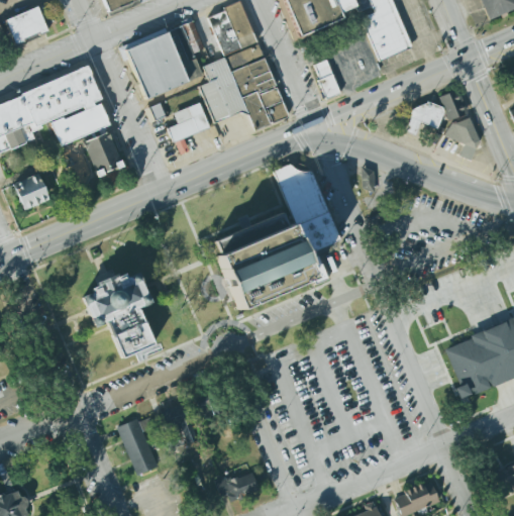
[(105,0),(111,12),(136,0),(105,0)]
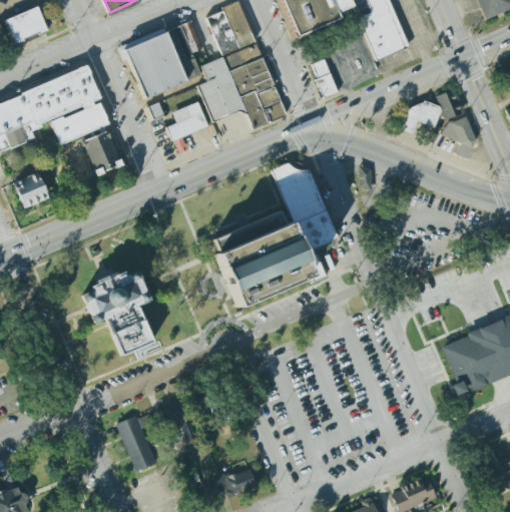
[(407,47),(389,0),(283,0),(296,35),(360,12),(377,58),(407,47)]
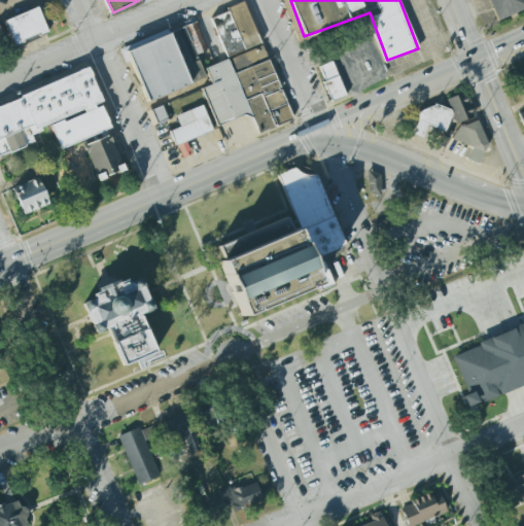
[(491,0),(500,22),(523,10),(523,0),(491,0)]
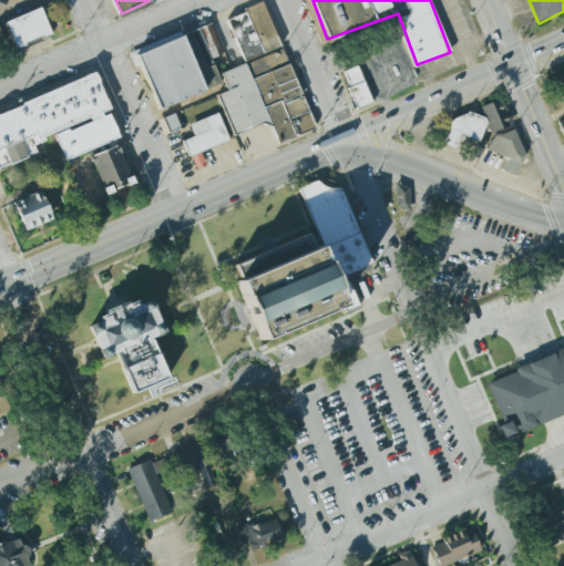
[(224,72),(231,90),(221,94),(236,134),(273,121),(280,143),(316,130),(269,2),(229,17),(247,63),(224,72)]
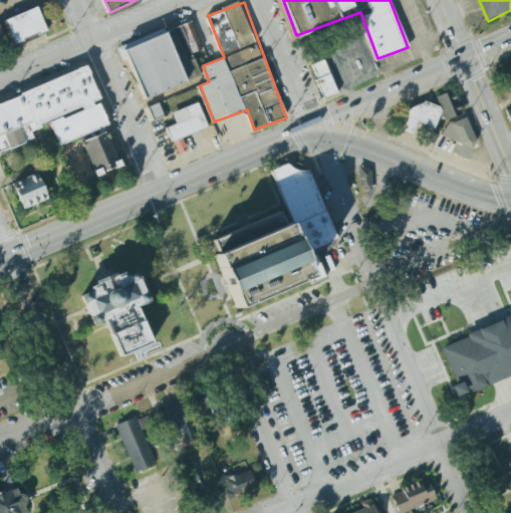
[(39,6),(5,19),(15,44),(49,30),(39,6)]
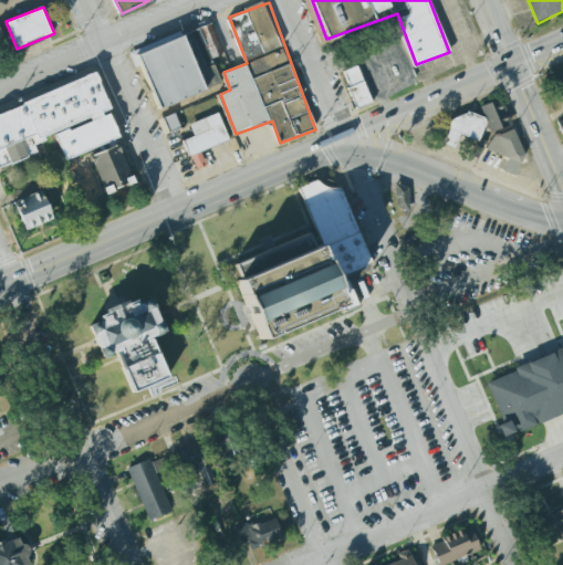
[(212,22),(135,56),(162,111),(223,82),(216,58),(226,53),(212,22)]
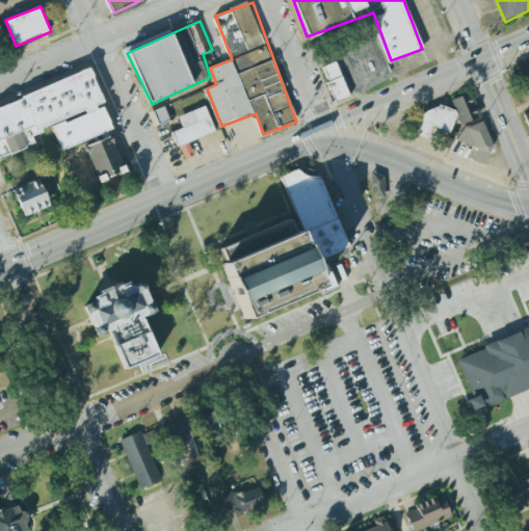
[(323,68),(338,102),(352,96),(338,61),(323,68)]
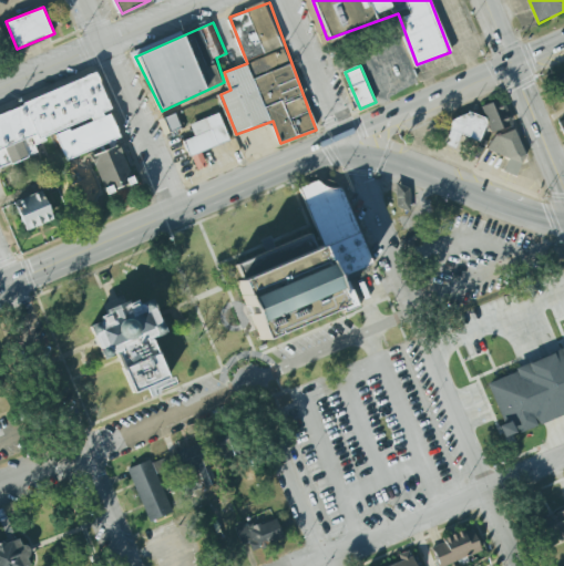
[(95,70),(0,110),(0,166),(49,146),(58,167),(90,153),(114,209),(149,195),(95,70)]
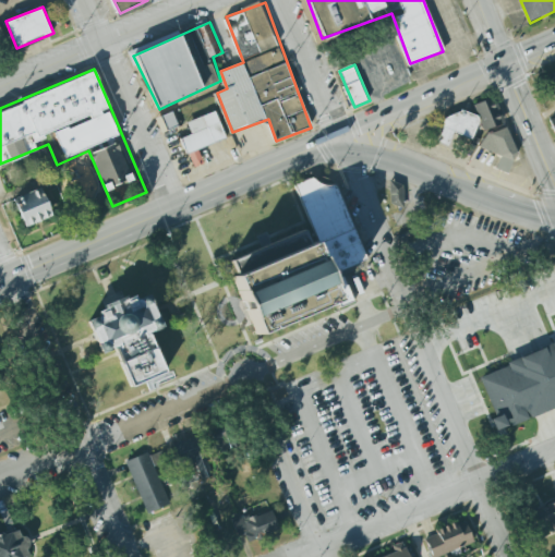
[(475,104),(486,130),(507,121),(496,96),(475,104)]
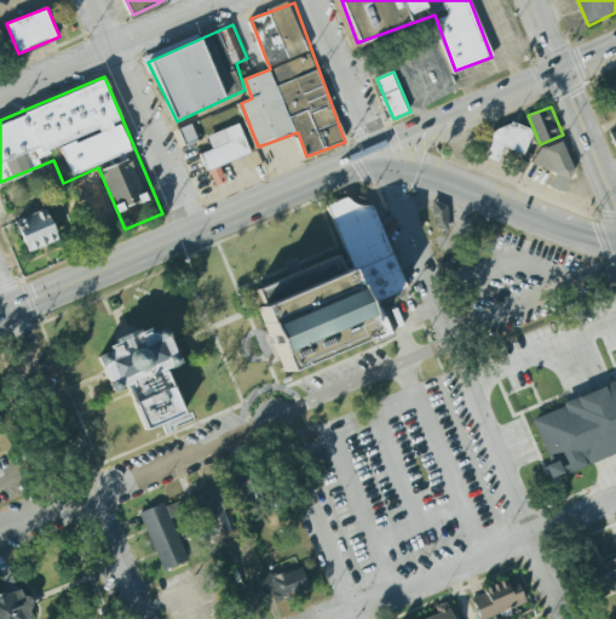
[(525,154),(535,130),(512,120),(508,131),(498,127),(487,156),(500,161),(505,145),(525,154)]
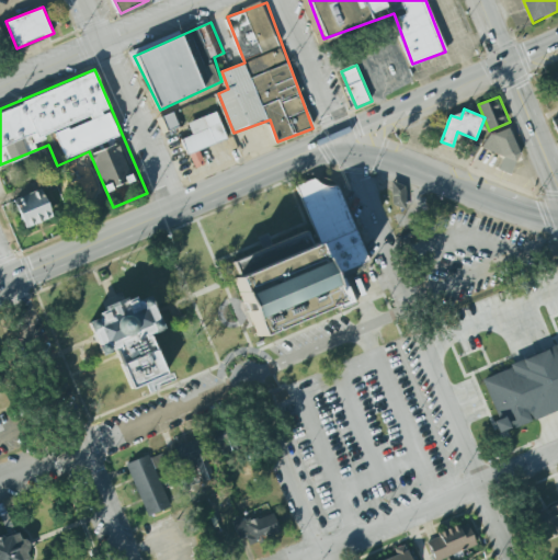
[(217,111),(190,124),(194,134),(185,139),(197,168),(207,164),(203,150),(229,138),(217,111)]
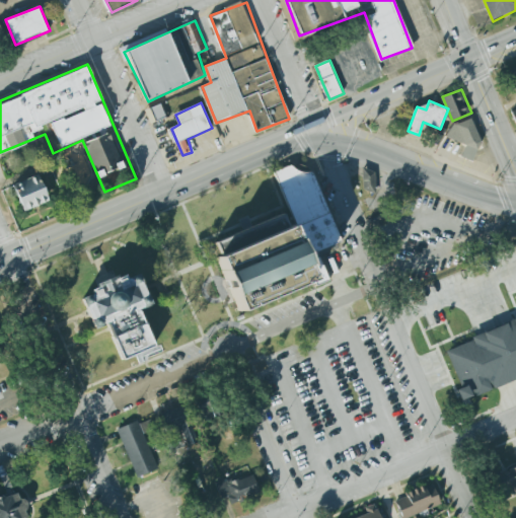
[(167,118),(163,103),(147,108),(151,122),(167,118)]
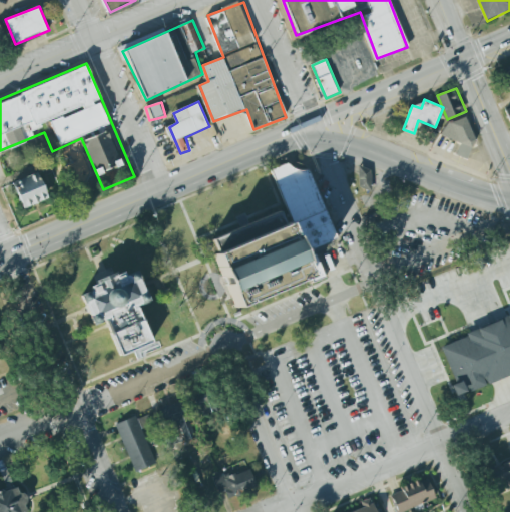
[(442,134),(463,143),(458,155),(468,159),(477,140),(467,117),(450,123),(442,134)]
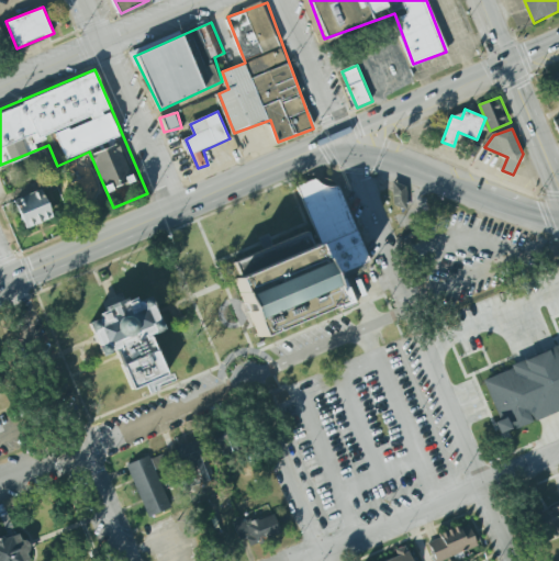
[(15,199),(26,227),(54,216),(43,189),(15,199)]
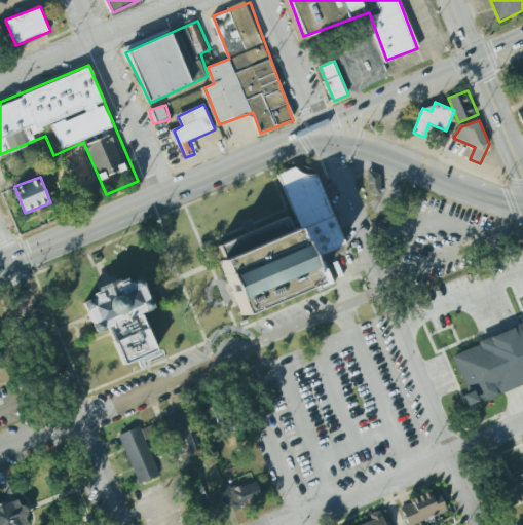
[(296,227),(221,260),(245,315),(321,282),(296,227)]
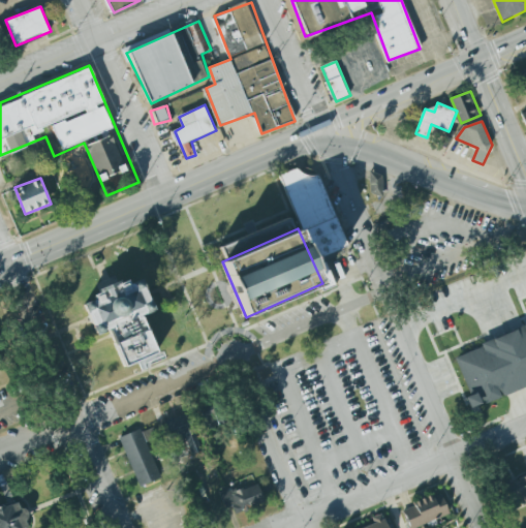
[(141,277),(131,281),(129,276),(92,291),(95,299),(85,304),(98,332),(112,327),(128,364),(157,350),(142,314),(154,309),(141,277)]
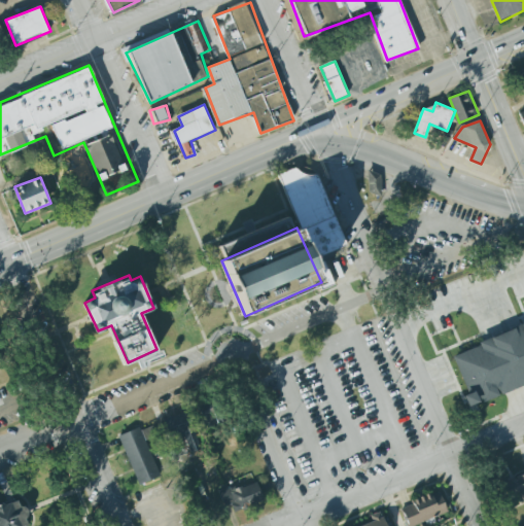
[(453,353),(467,388),(462,390),(467,401),(477,397),(479,400),(483,398),(484,399),(523,381),(523,319),(479,339),(481,343),(453,353)]
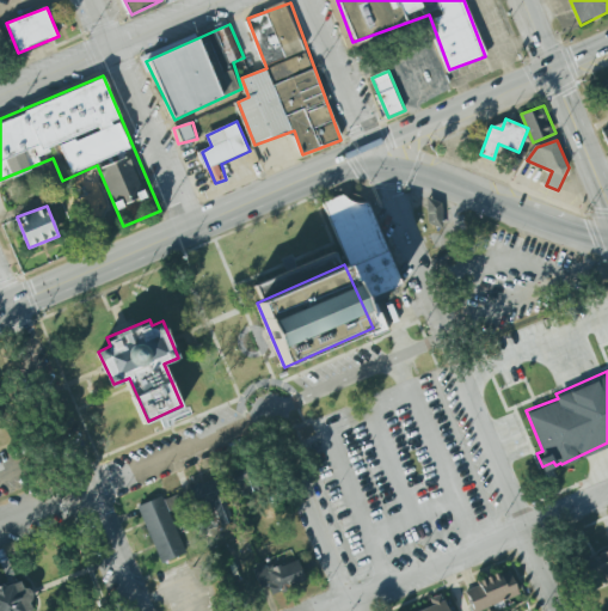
[(237,520),(220,477),(204,483),(221,525),(237,520)]
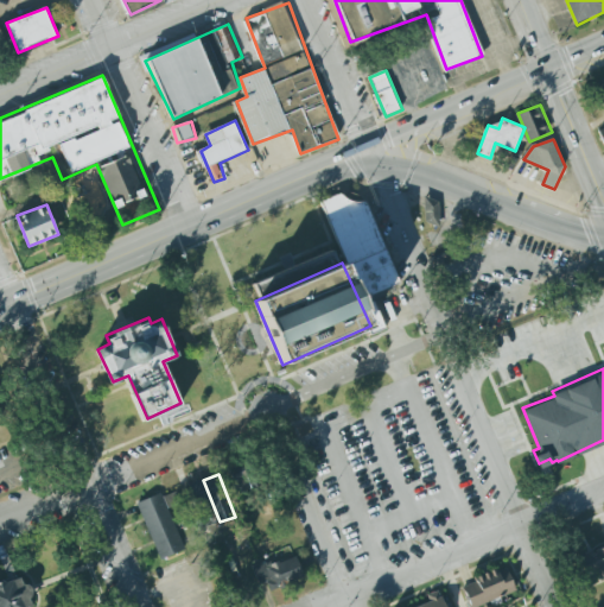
[(186,548),(164,491),(139,501),(161,558),(186,548)]
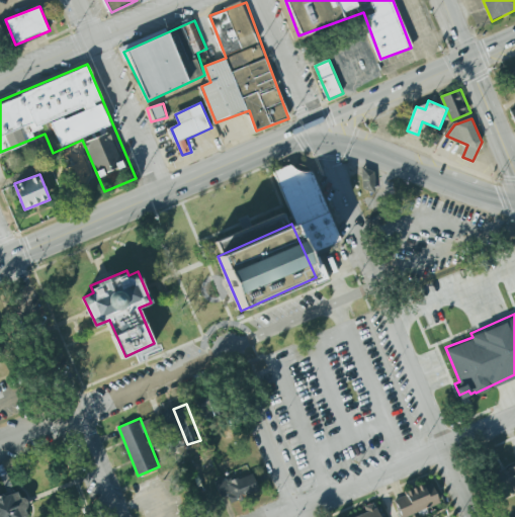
[(514,466),(498,474),(504,492),(514,487),(514,466)]
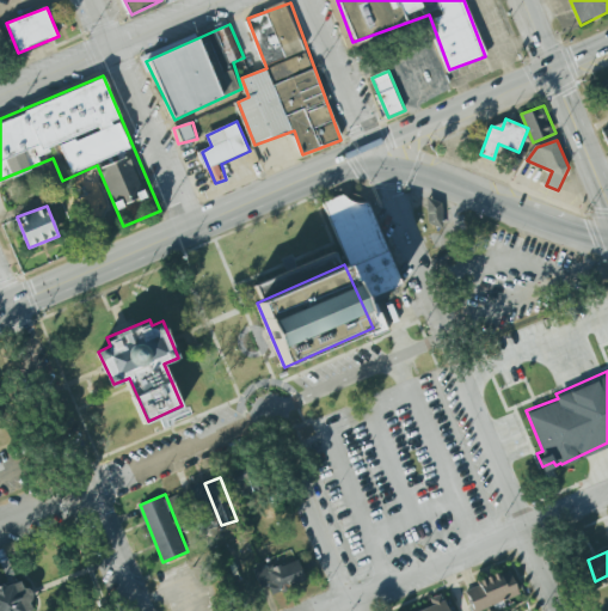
[(274,594),(308,580),(299,556),(257,574),(263,587),(270,585),(274,594)]
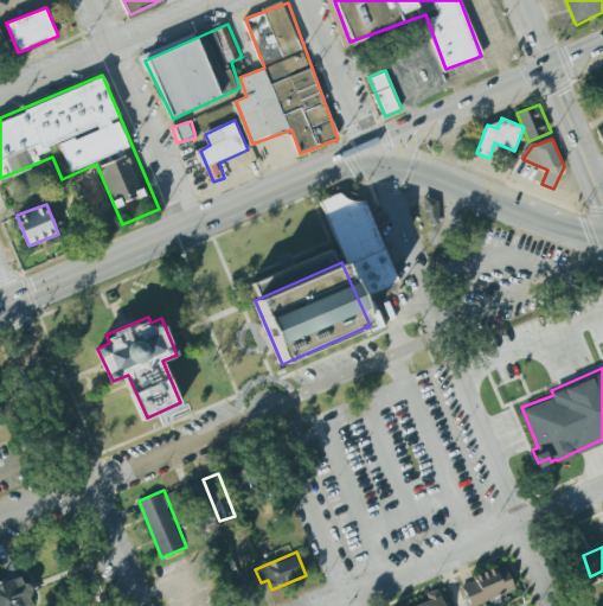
[(475,605),(518,588),(507,562),(462,581),(472,605),(475,605)]
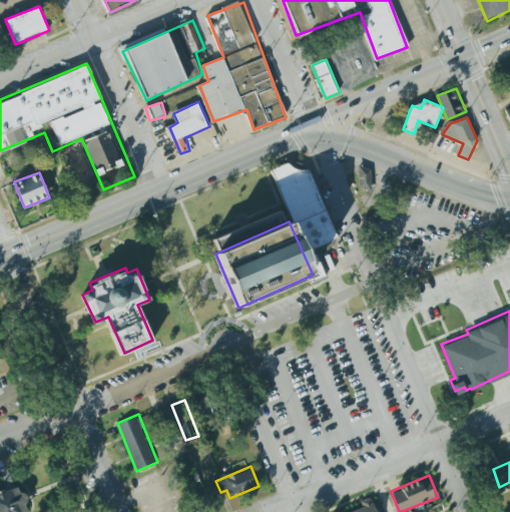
[(0,511),(29,511),(20,484),(0,490),(0,511)]
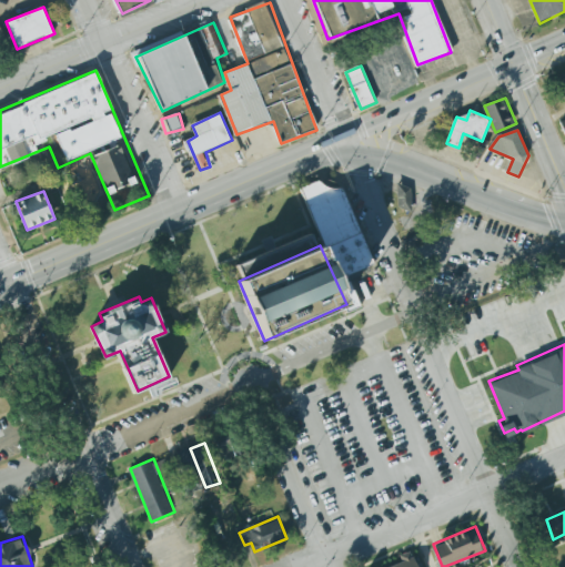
[(402,554),(405,563),(391,566),(419,566),(413,550),(402,554)]
